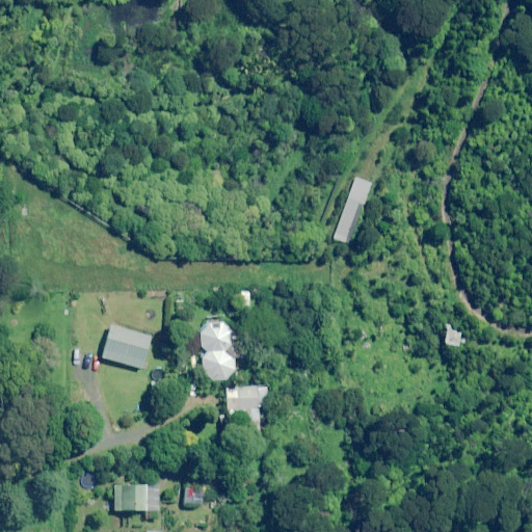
[(360,179),(353,177),(331,238),(348,243),(370,183),(365,181),(360,179)]
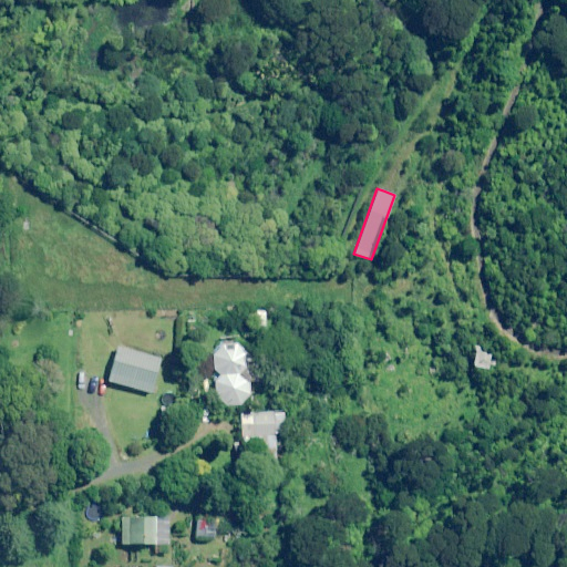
[(266,311),(255,310),(254,328),(265,329),(266,311)]
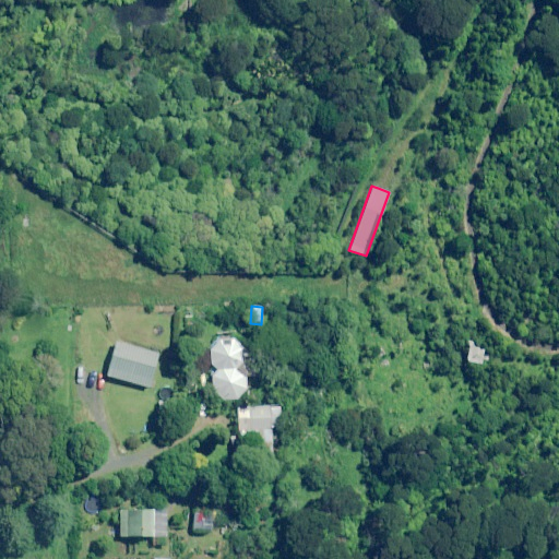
[(245,341),(214,339),(211,394),(242,395),(244,360),(245,341)]
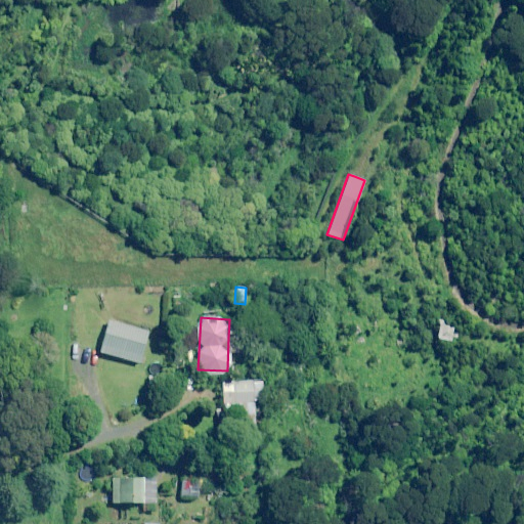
[(140,364),(149,333),(111,320),(107,329),(100,352),(140,364)]
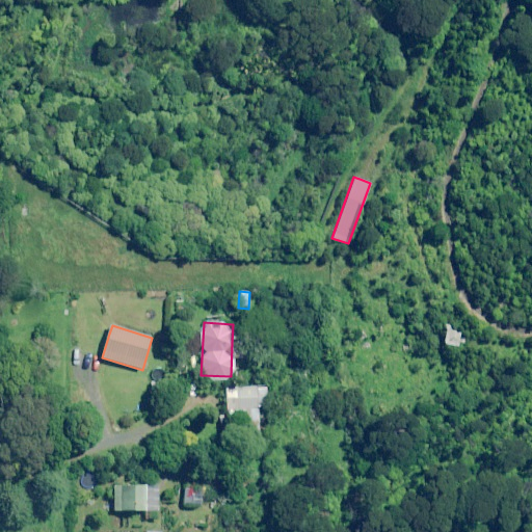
[(163,383),(153,381),(151,397),(160,399),(163,383)]
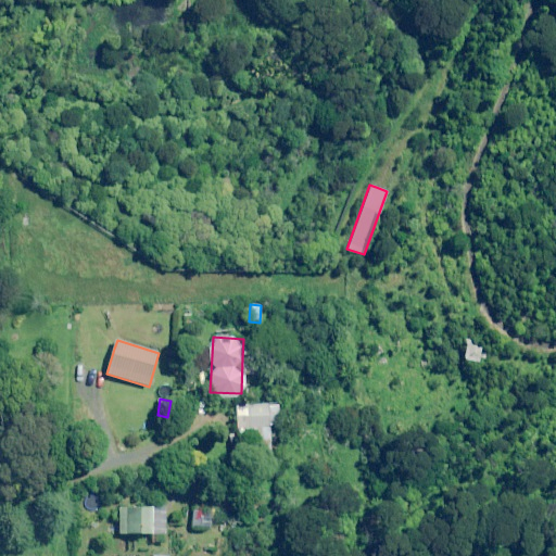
[(279,425),(279,405),(238,404),(238,427),(240,427),(240,440),(245,440),(245,457),(257,457),(257,460),(270,460),(270,425),(279,425)]
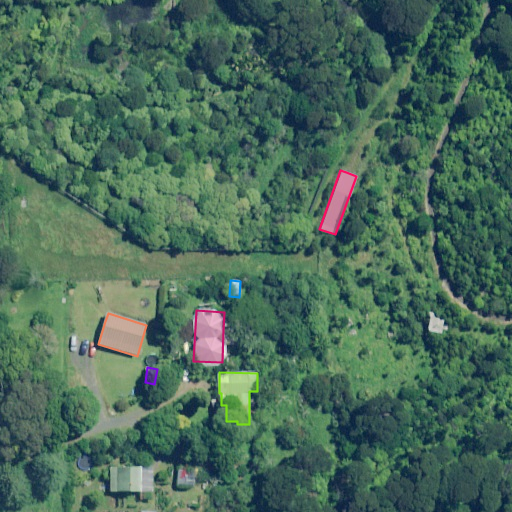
[(149,476),(141,476),(141,467),(110,468),(110,492),(141,492),(141,484),(149,484),(149,476)]
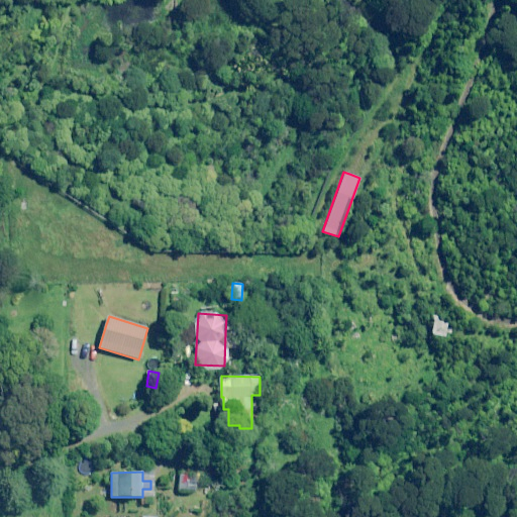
[(197,478),(180,477),(179,491),(196,492),(197,478)]
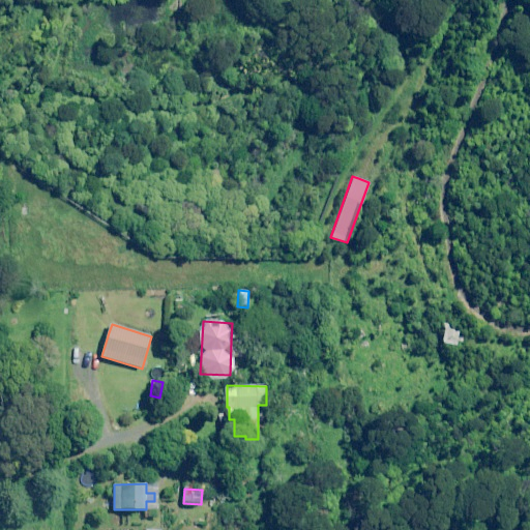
All buildings are outlined.
